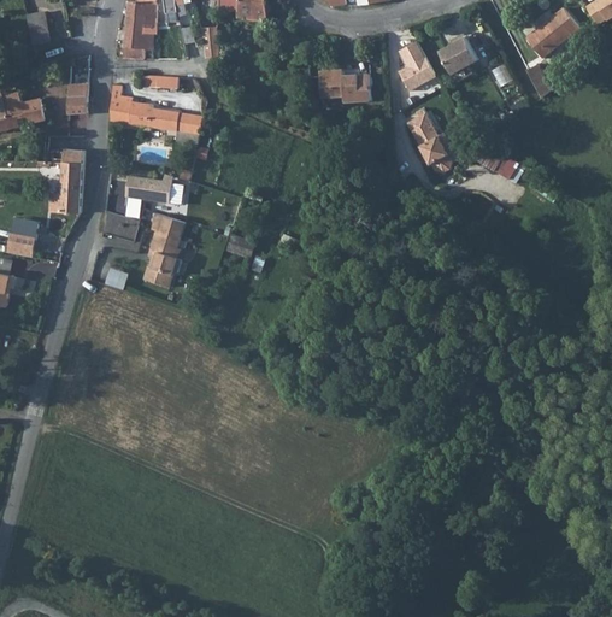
[(135,0),(135,3),(156,4),(156,0),(165,0),(168,10),(164,10),(165,17),(180,16),(176,0),(135,0)]
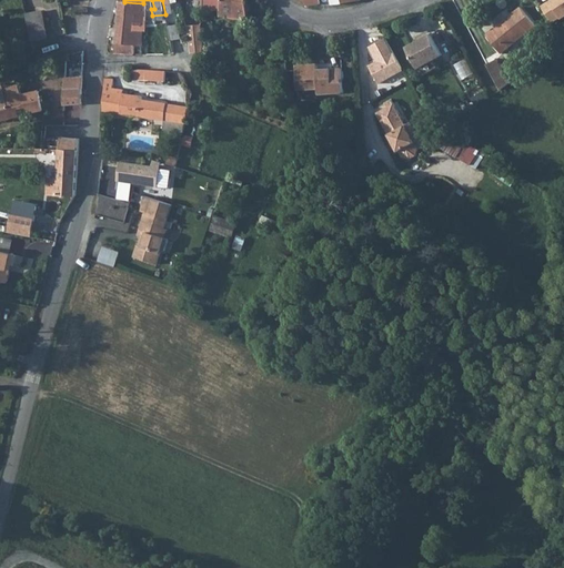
[(203,0),(203,2),(202,9),(221,10),(221,8),(221,0),(203,0)]
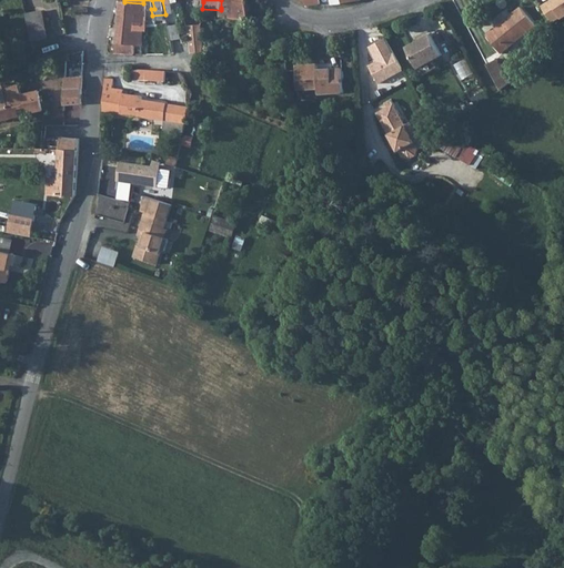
[(221,10),(221,18),(248,19),(248,14),(245,0),(221,0),(221,8),(221,10)]
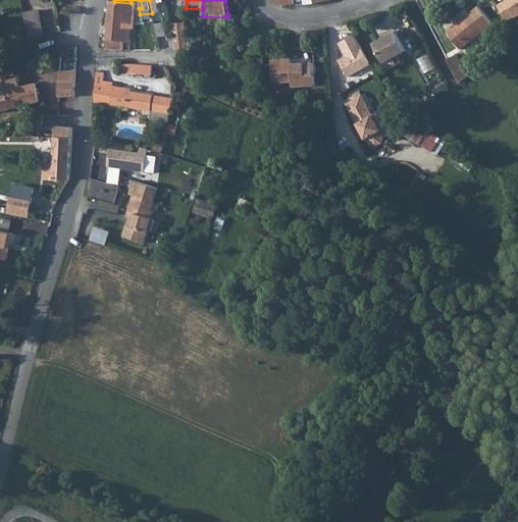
[(517,0),(503,0),(497,4),(507,20),(517,13),(517,0)]
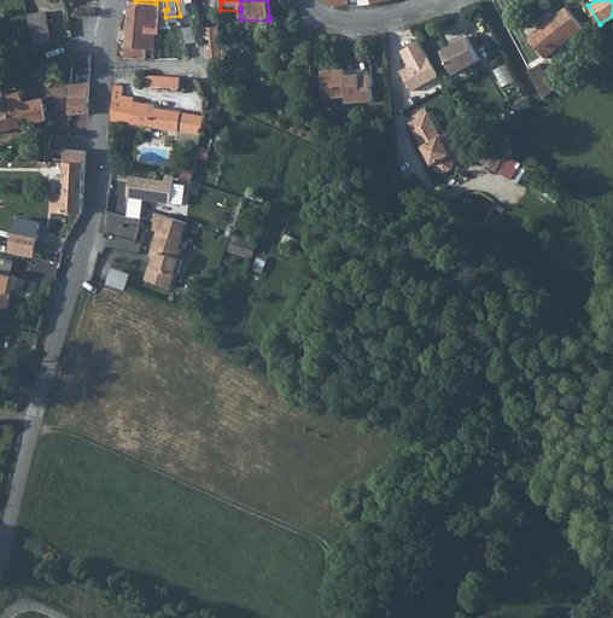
[(126,19),(124,31),(156,34),(156,4),(135,3),(127,1),(127,3),(126,19)]
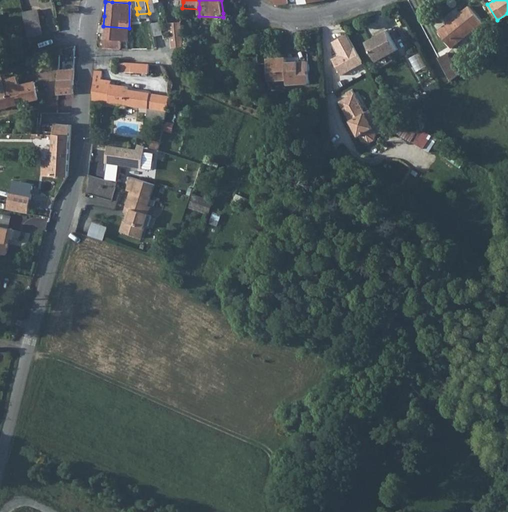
[(467,8),(437,32),(450,49),(480,25),(467,8)]
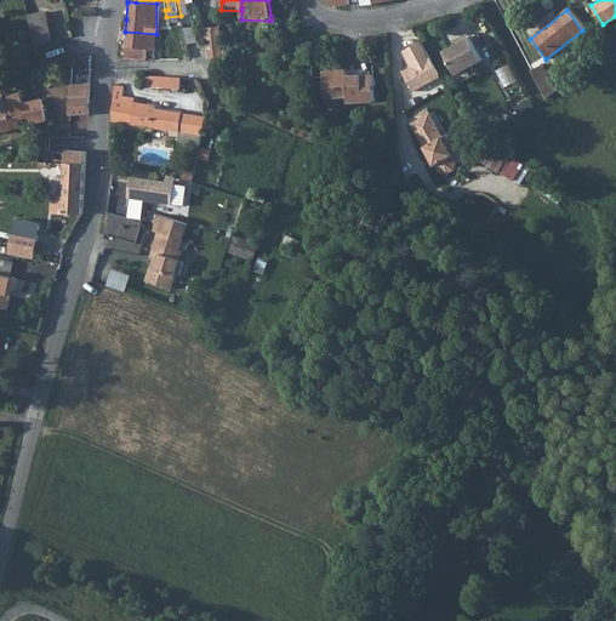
[(41,11),(26,15),(32,43),(49,39),(41,11)]
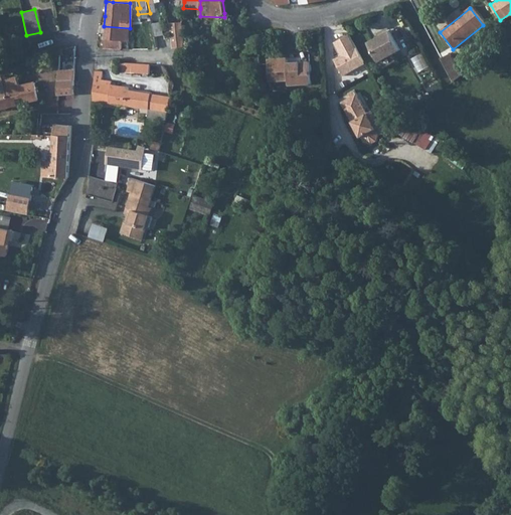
[(173,47),(173,48),(184,47),(186,41),(183,22),(170,24),(171,32),(173,44),(173,47)]
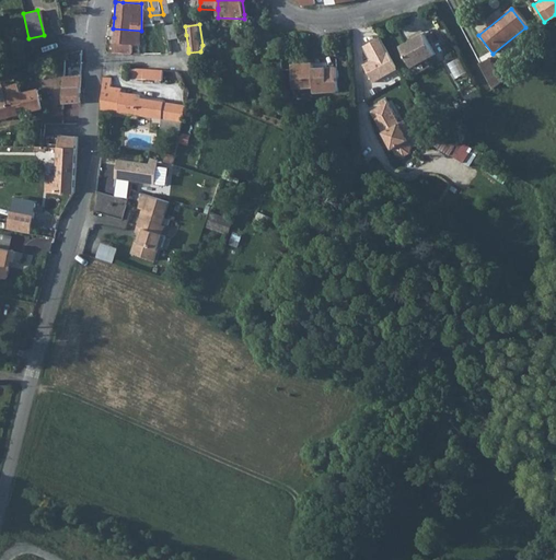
[(169,28),(166,28),(168,39),(177,37),(175,27),(169,28)]
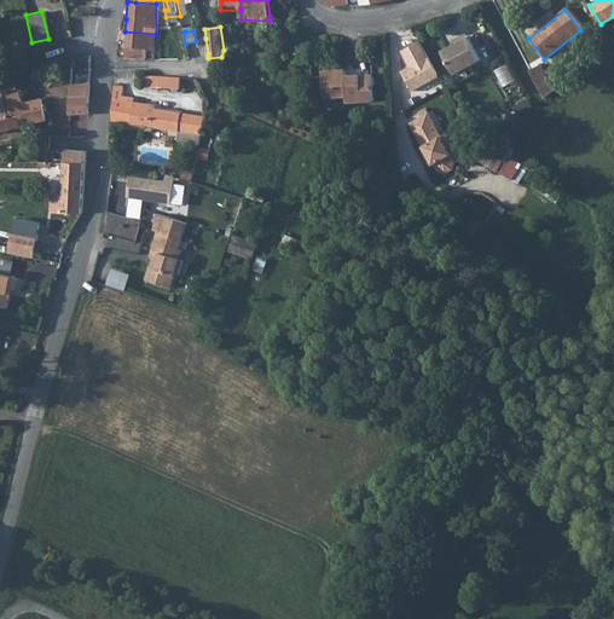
[(125,32),(122,46),(144,48),(151,50),(156,34),(125,32)]
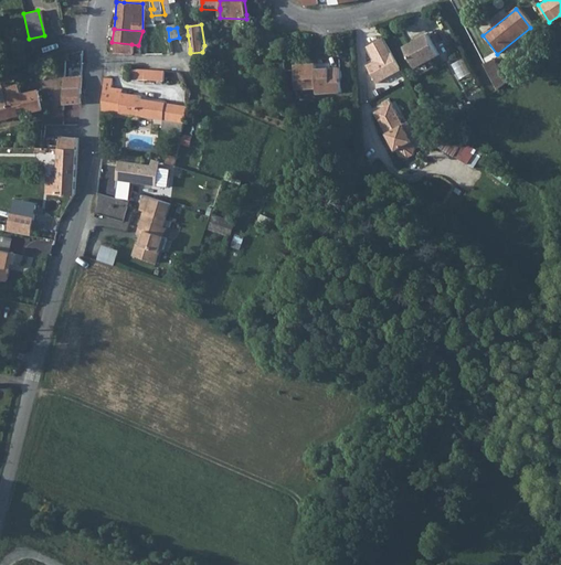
[(424,34),(401,49),(416,76),(432,67),(427,60),(435,54),(424,34)]
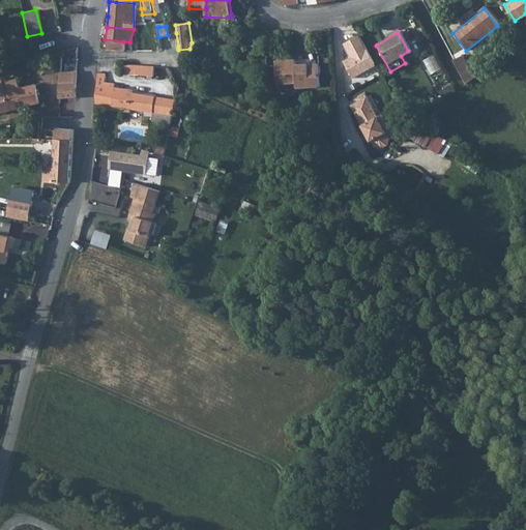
[(375,64),(358,33),(342,42),(350,56),(344,60),(353,78),(375,64)]
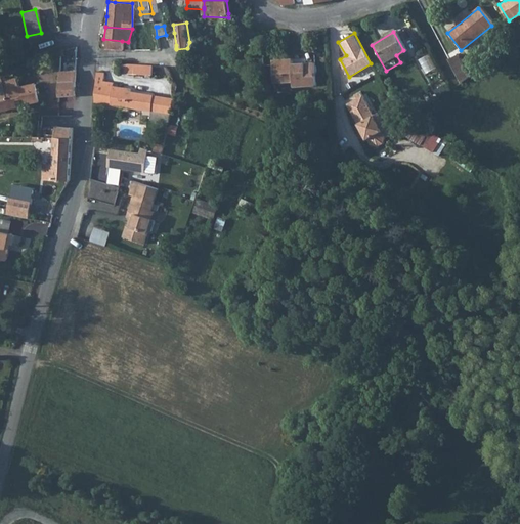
[(249,37),(246,37),(246,52),(261,51),(260,37),(249,37)]
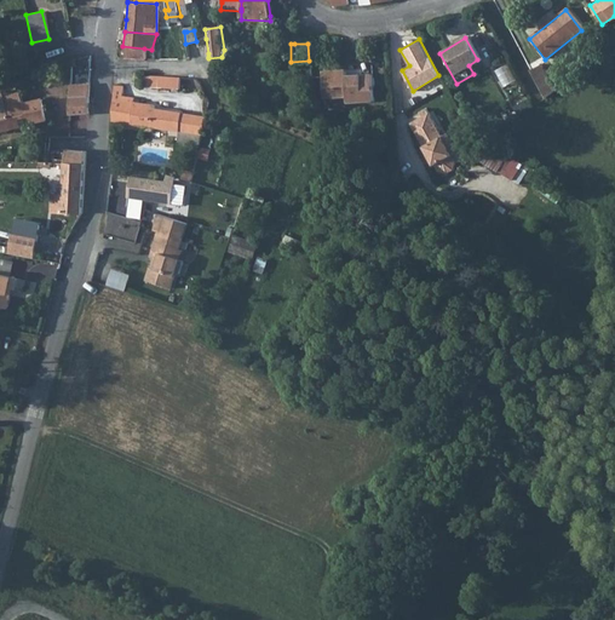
[(122,46),(121,57),(144,58),(144,49),(122,46)]
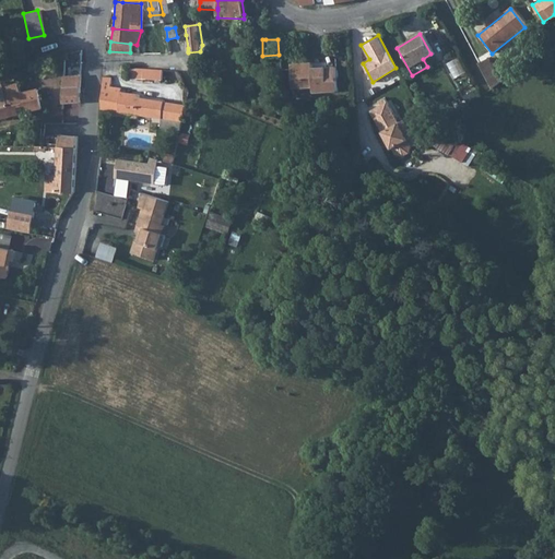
[(482,72),(491,87),(499,81),(486,57),(476,62),(482,72)]
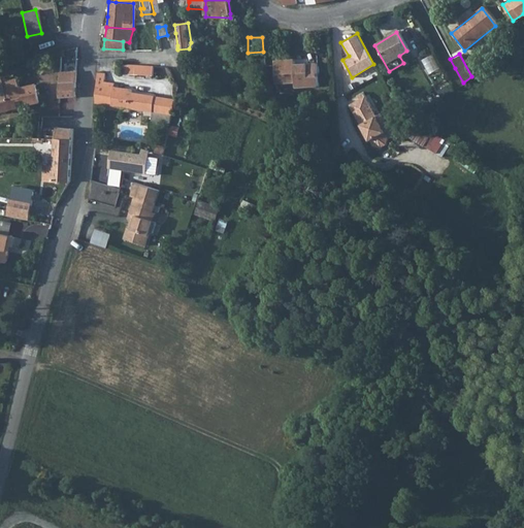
[(295,58),(274,59),(275,81),(294,80),(294,86),(318,86),(318,62),(295,63),(295,58)]
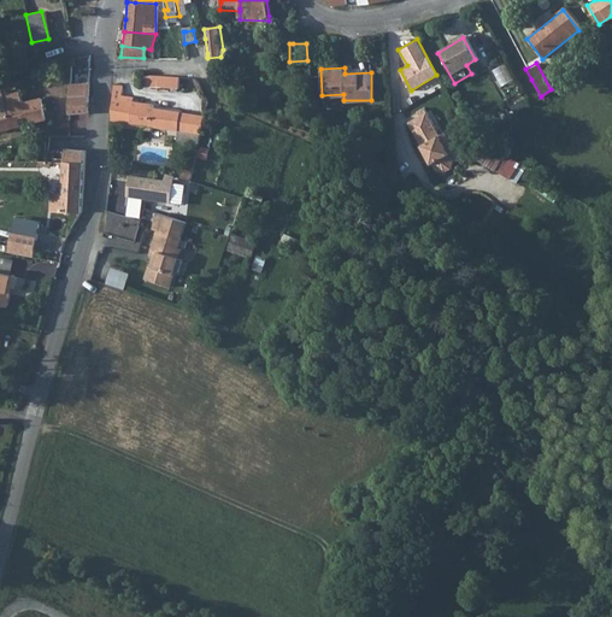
[(141,75),(140,86),(156,87),(157,76),(141,75)]
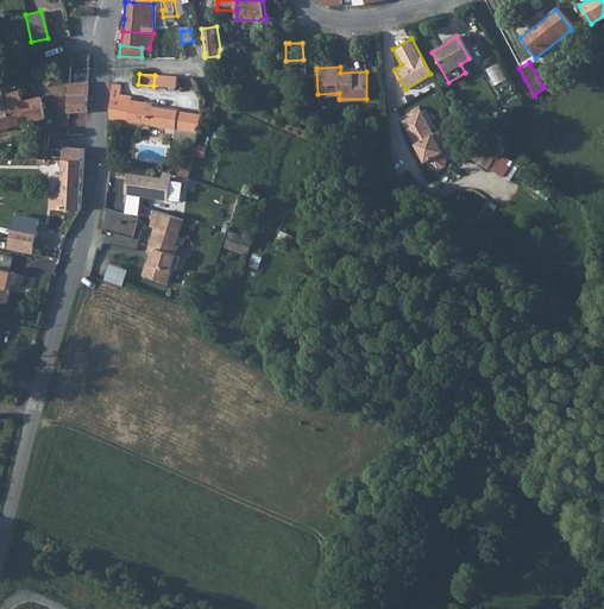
[(155,75),(153,86),(174,87),(175,76),(155,75)]
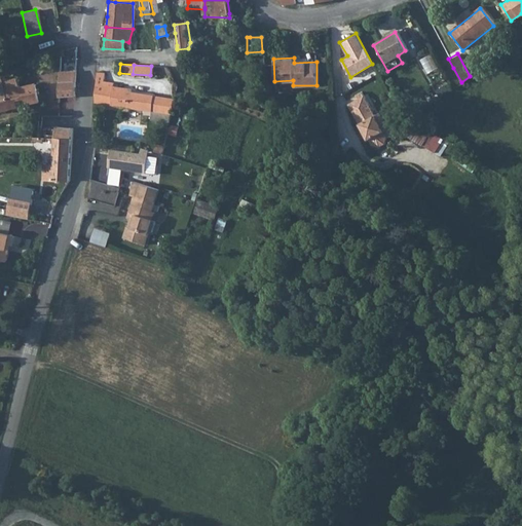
[(7,66),(0,68),(0,79),(2,84),(5,82),(13,79),(7,66)]
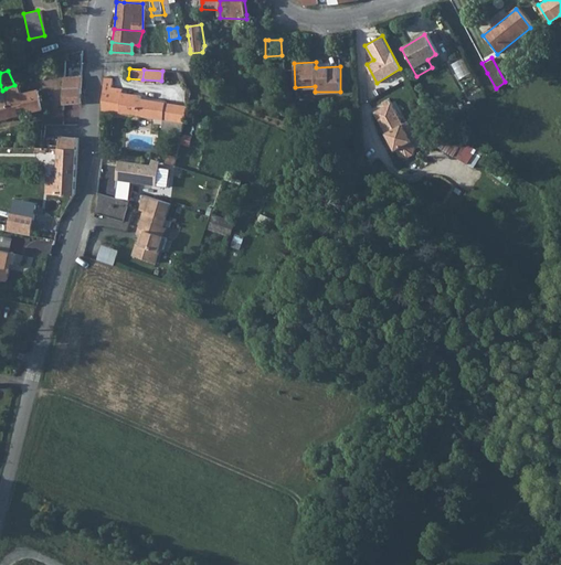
[(78,76),(62,77),(61,88),(71,88),(78,87),(78,76)]
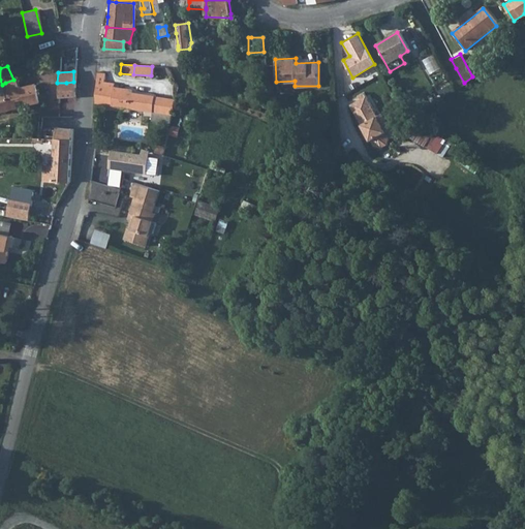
[(93,91),(92,102),(151,112),(153,95),(129,92),(129,89),(117,88),(105,86),(101,86),(102,78),(102,73),(94,73),(93,86),(93,91)]
